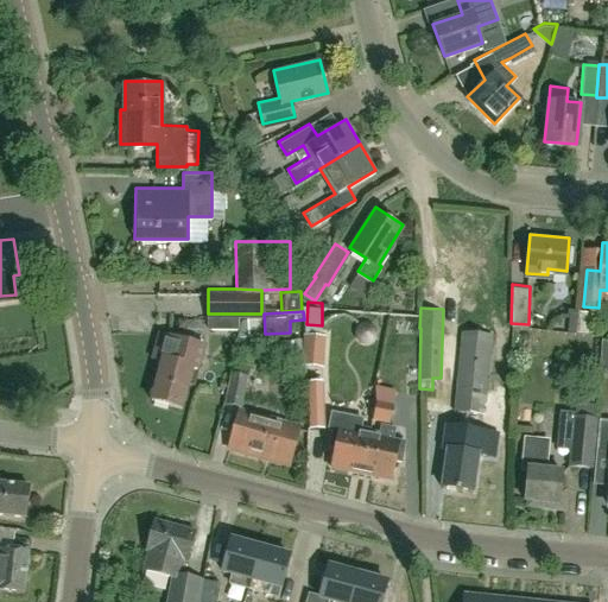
[(485,411),(493,331),(461,328),(453,409),(485,411)]
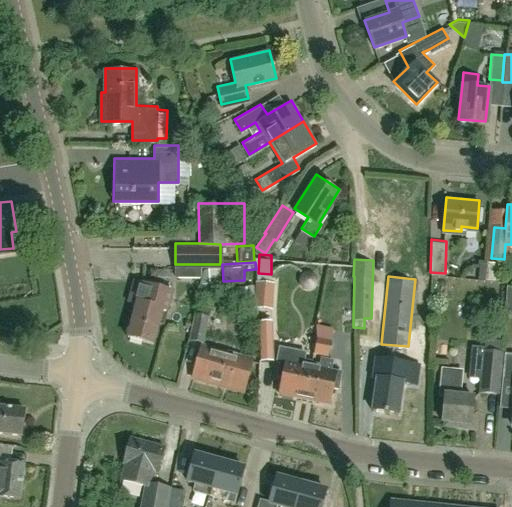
[(128,298),(136,300),(135,304),(131,303),(127,317),(131,318),(127,334),(153,340),(158,319),(163,320),(172,288),(134,278),(128,298)]
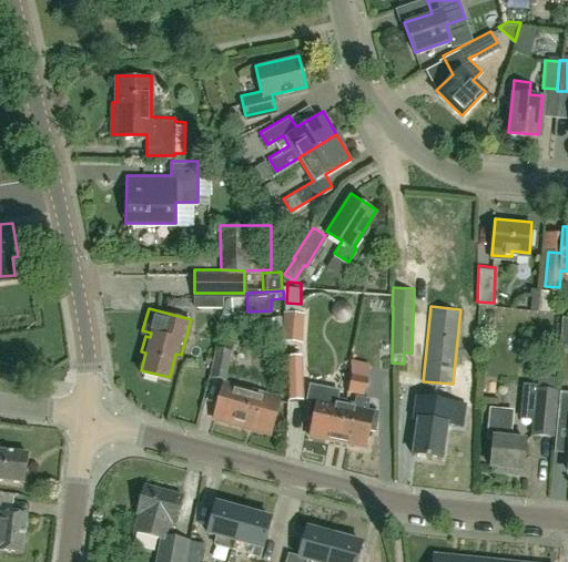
[(301,338),(303,310),(284,309),(282,337),(301,338)]
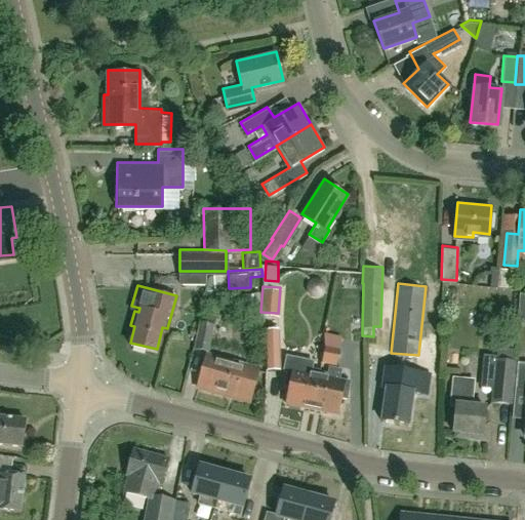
[(194,347),(196,347),(208,349),(213,322),(199,319),(194,347)]
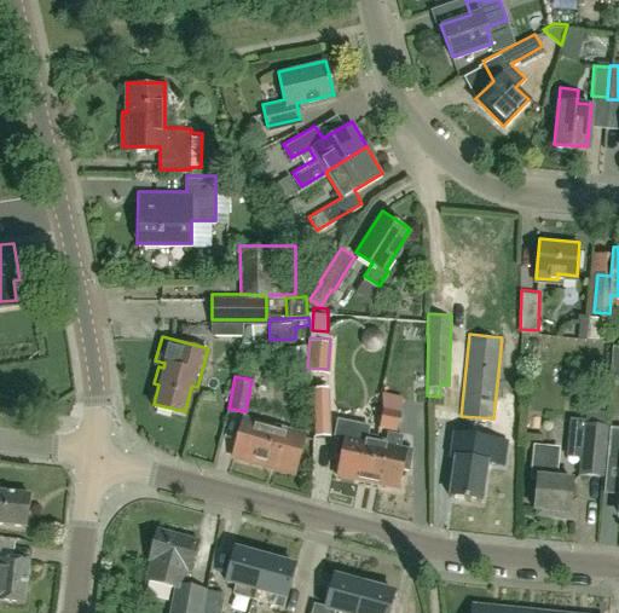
[(330,432),(329,386),(314,386),(314,433),(330,432)]
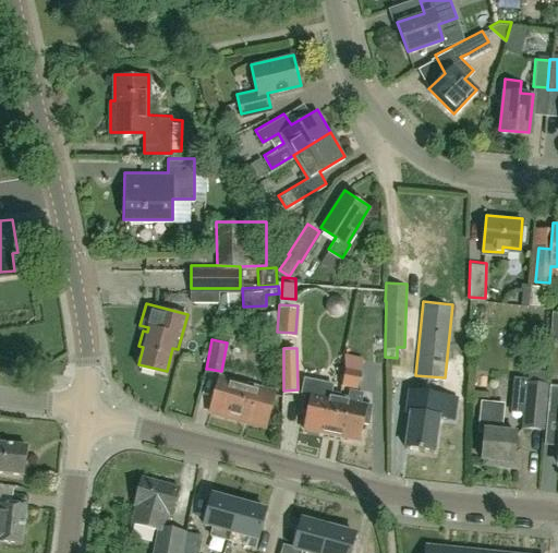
[(344,365),(341,383),(358,386),(361,369),(344,365)]
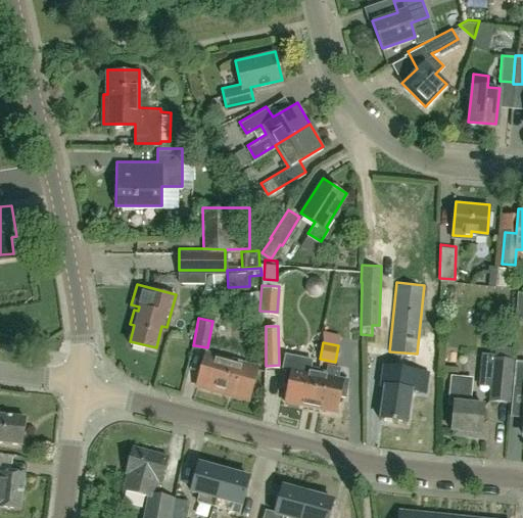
[(247,396),(256,365),(205,350),(196,382),(247,396)]
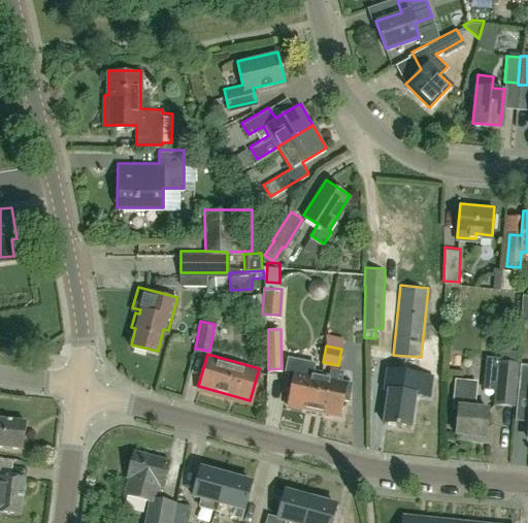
[(287,402),(314,407),(321,376),(322,370),(312,368),(315,360),(288,355),(285,369),(289,370),(286,385),(291,386),(287,402)]
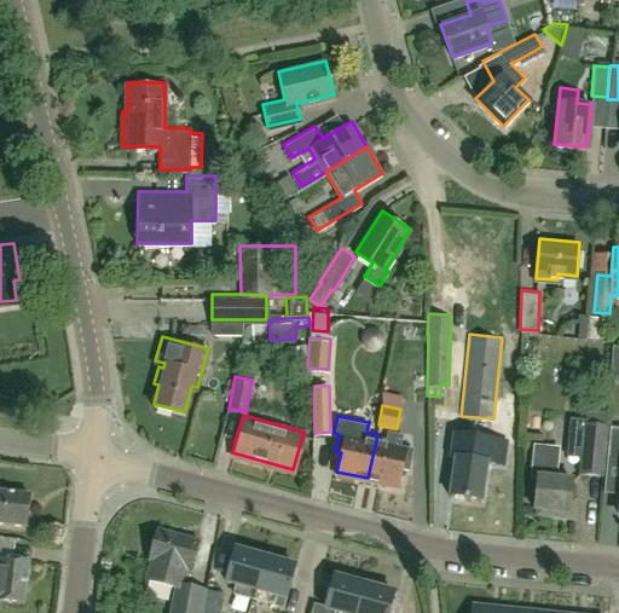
[(583,420),(583,421),(573,420),(572,438),(580,439),(578,472),(603,474),(608,422),(583,420)]
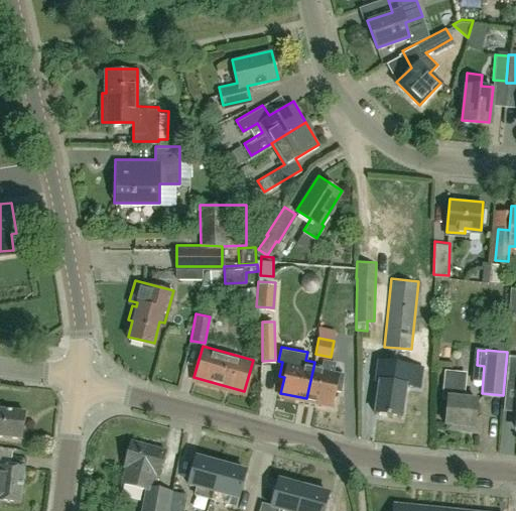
[(515,354),(510,354),(506,380),(515,380),(515,354)]
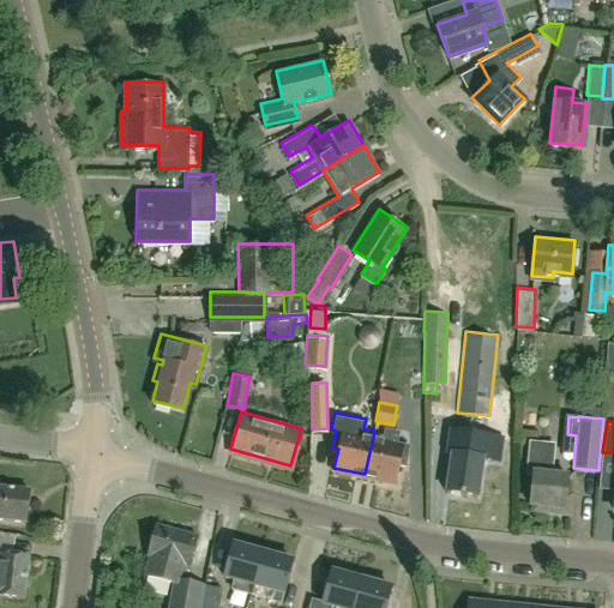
[(405,462),(409,444),(397,441),(399,428),(385,425),(381,438),(373,437),(365,474),(397,481),(401,461),(405,462)]
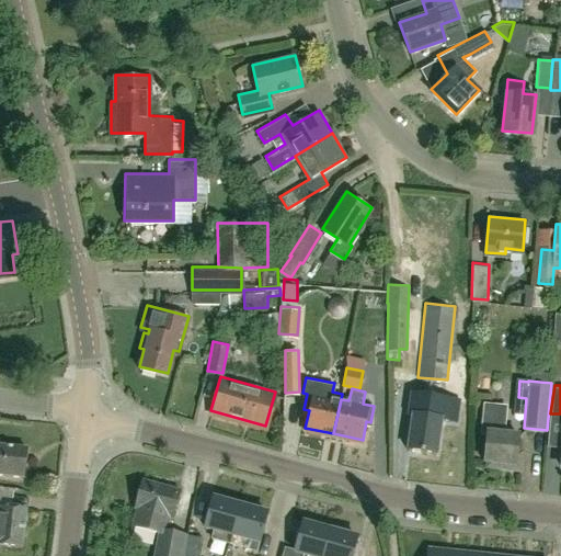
[(436,451),(441,416),(456,418),(458,396),(411,389),(408,410),(412,411),(408,447),(436,451)]
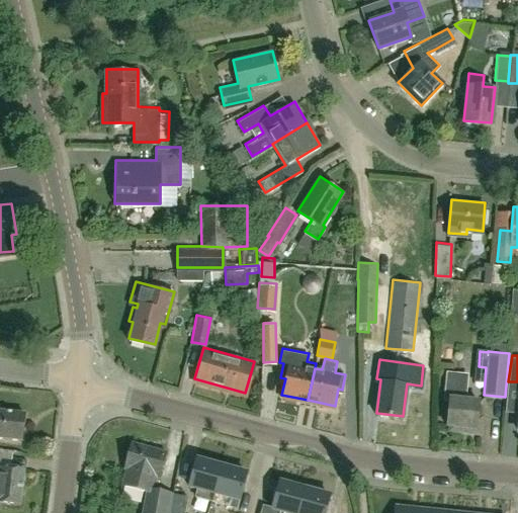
[(477,414),(479,400),(463,399),(466,371),(448,368),(445,397),(450,398),(446,423),(458,425),(457,429),(480,432),(482,414),(477,414)]
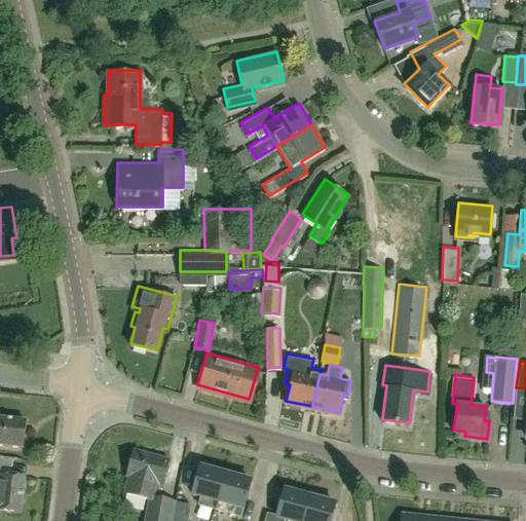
[(0,441),(22,444),(25,417),(0,414),(0,441)]
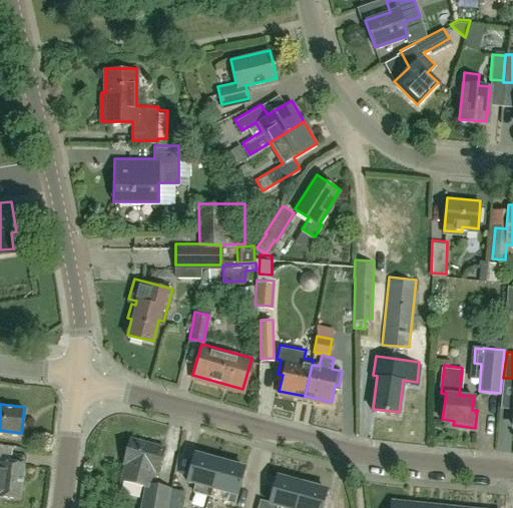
[(131,436),(120,477),(144,484),(153,486),(154,482),(164,445),(131,436)]
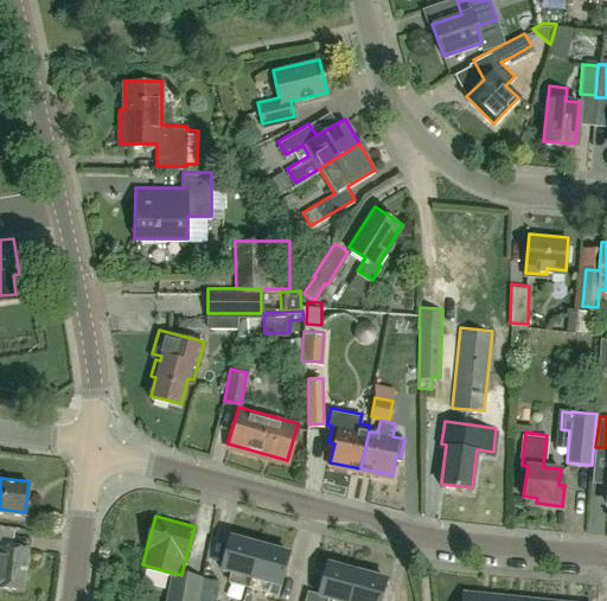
[(230,579),(249,584),(260,543),(230,536),(222,567),(232,569),(230,579)]
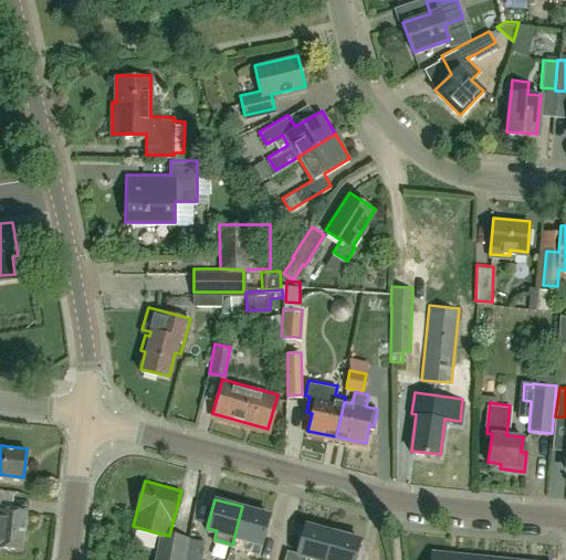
[(0,550),(2,551),(3,546),(22,548),(27,507),(0,504),(0,550)]
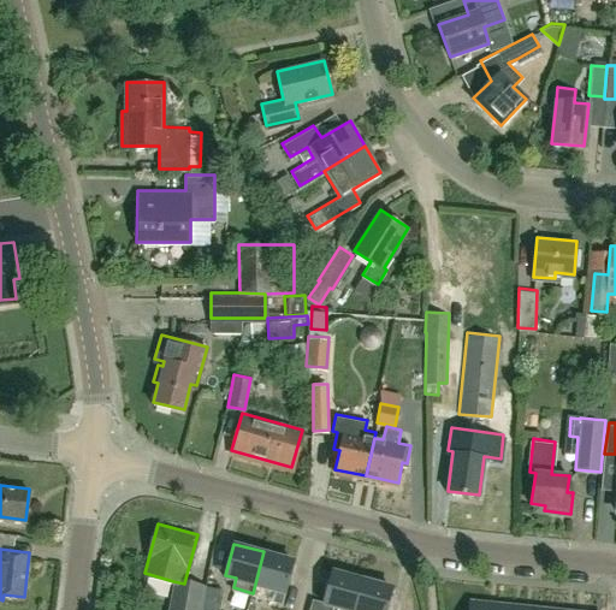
[(294,560),(264,551),(253,593),(283,600),(294,560)]
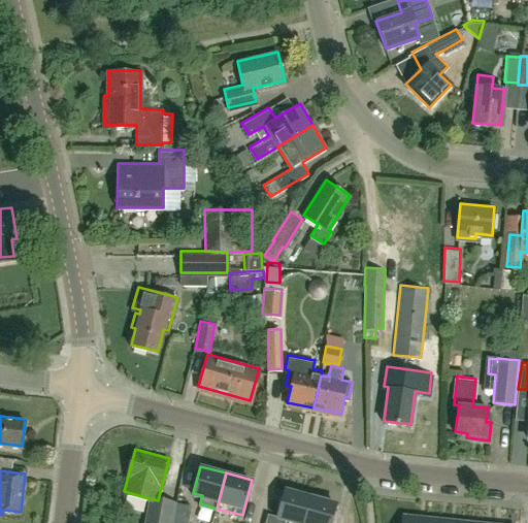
[(286,489),(278,515),(269,513),(265,522),(302,522),(310,496),(286,489)]
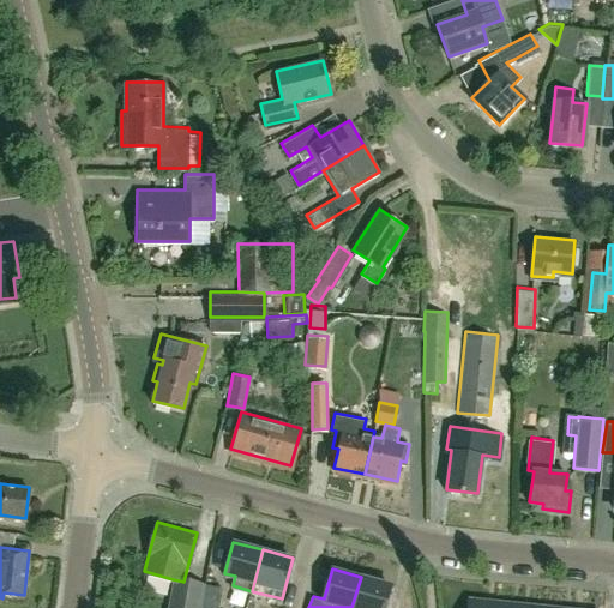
[(173,579),(167,607),(199,607),(205,582),(205,581),(185,577),(184,582),(173,579)]
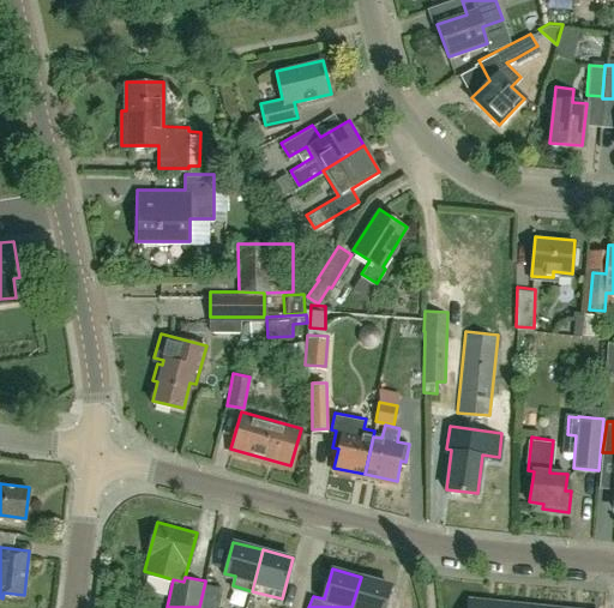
[(384,607),(391,585),(361,577),(351,607),(384,607)]
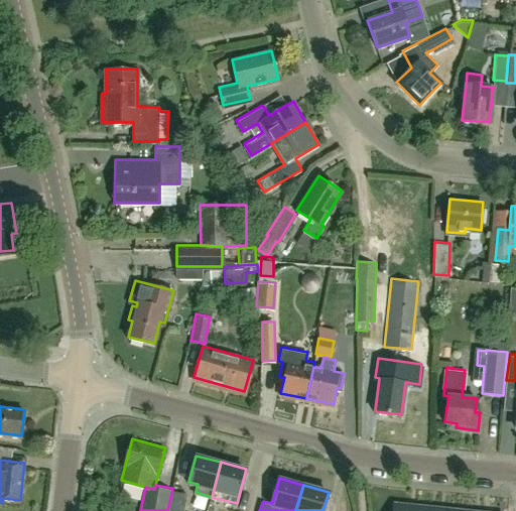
[(172,489),(167,510),(182,510),(186,492),(172,489)]
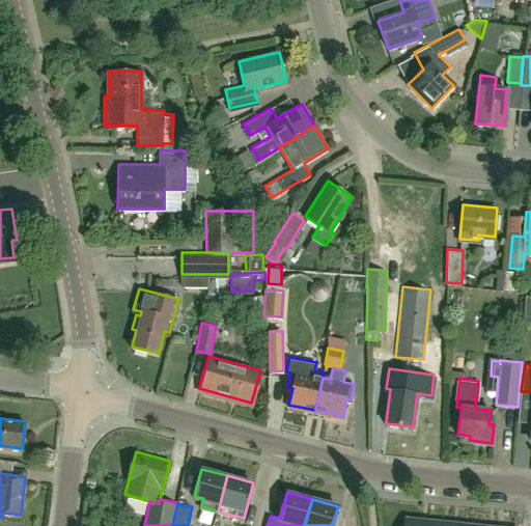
[(402,525),(425,525),(427,519),(403,516),(402,525)]
